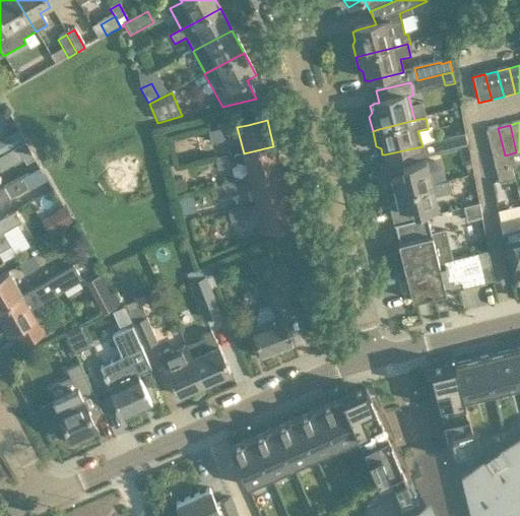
[(493,158),(497,157),(505,155),(498,128),(485,131),(493,158)]
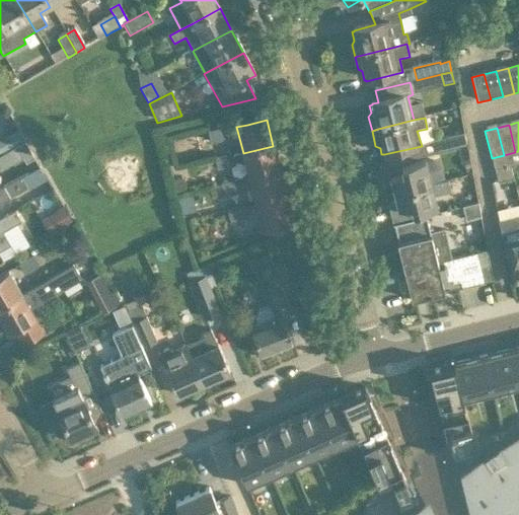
[(226,129),(208,134),(210,145),(229,141),(226,129)]
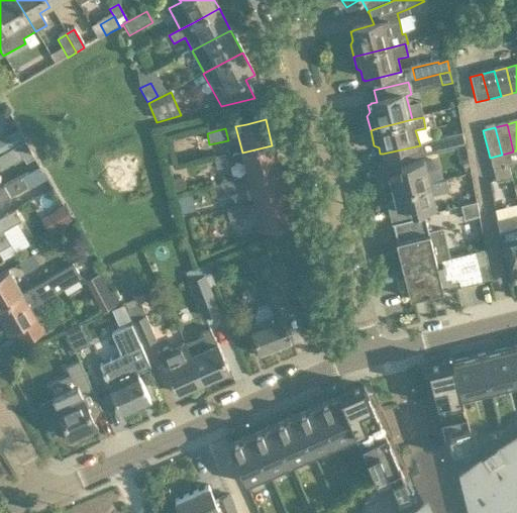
[(17,131),(5,138),(12,151),(24,144),(17,131)]
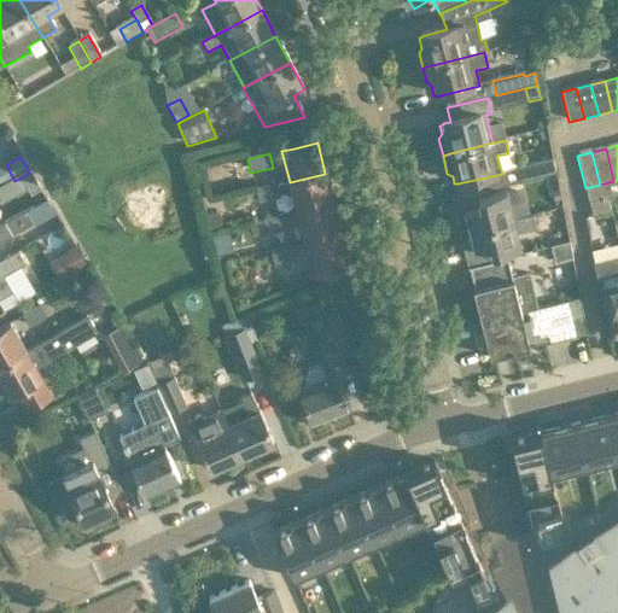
[(555,174),(553,161),(517,169),(520,182),(555,174)]
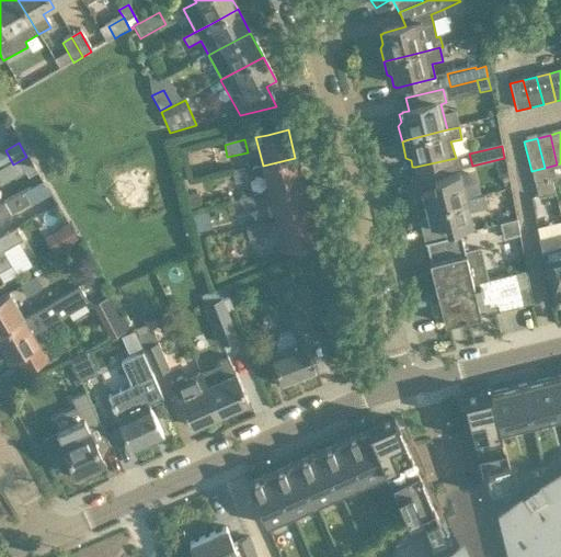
[(216,171),(210,148),(189,154),(194,177),(216,171)]
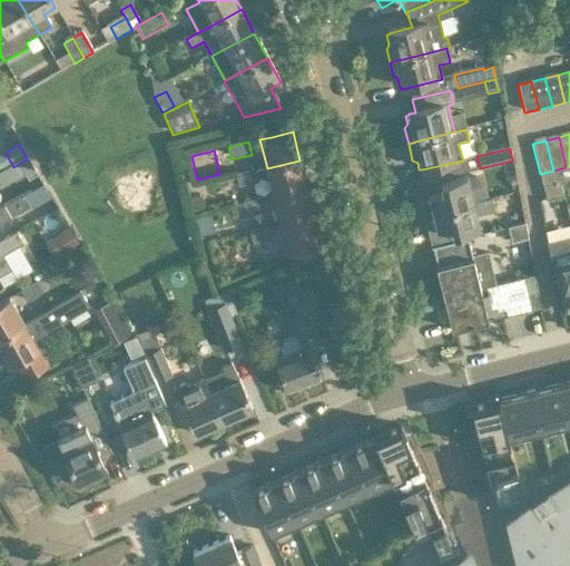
[(27,159),(13,167),(20,178),(25,175),(28,182),(37,177),(27,159)]
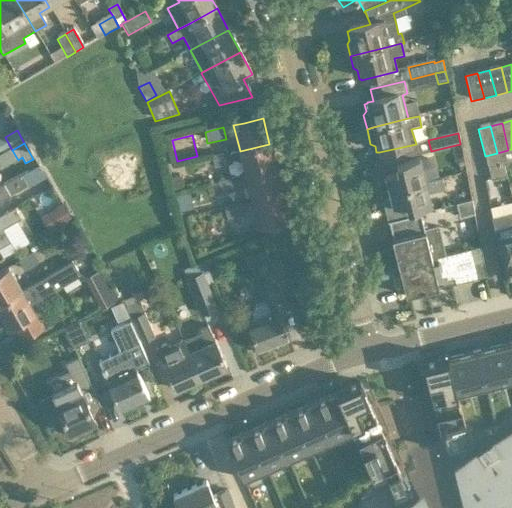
[(269,144),(240,151),(246,177),(276,170),(269,144)]
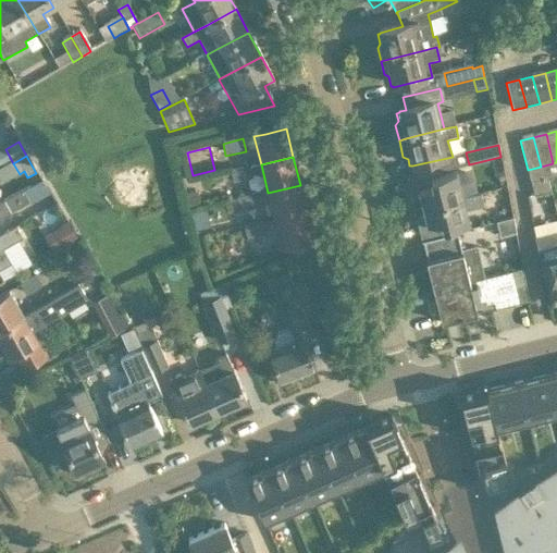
[(534,197),(551,194),(547,180),(556,177),(556,162),(553,163),(541,167),(532,169),(528,170),(534,197)]
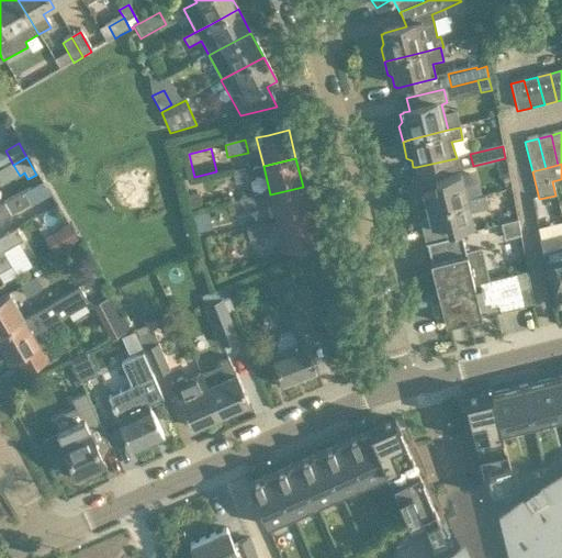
[(233,174),(213,178),(214,182),(224,180),(225,183),(234,181),(235,186),(254,181),(251,168),(232,173),(233,174)]
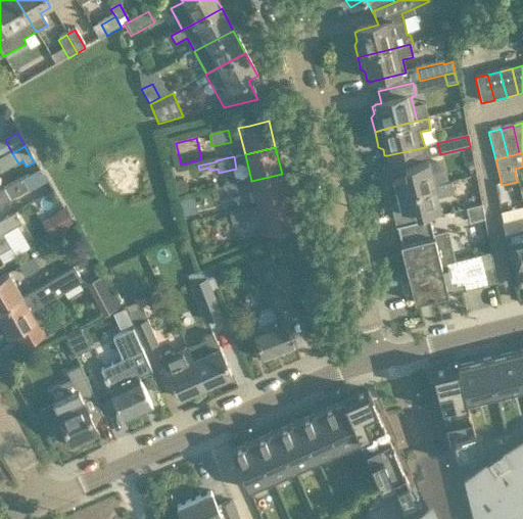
[(410,161),(390,167),(381,170),(386,190),(395,188),(397,196),(434,187),(428,162),(412,167),(410,161)]
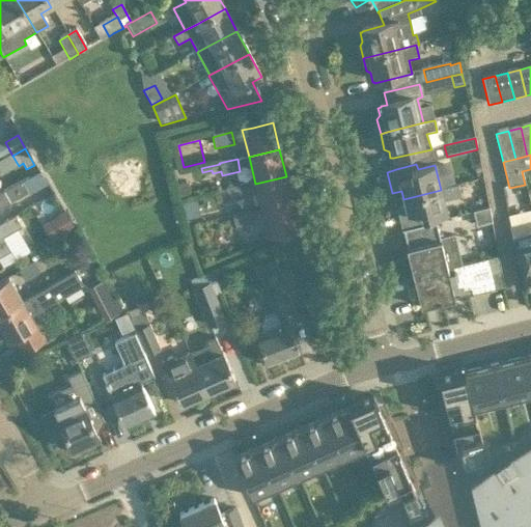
[(286,176),(255,184),(262,211),(292,203),(286,176)]
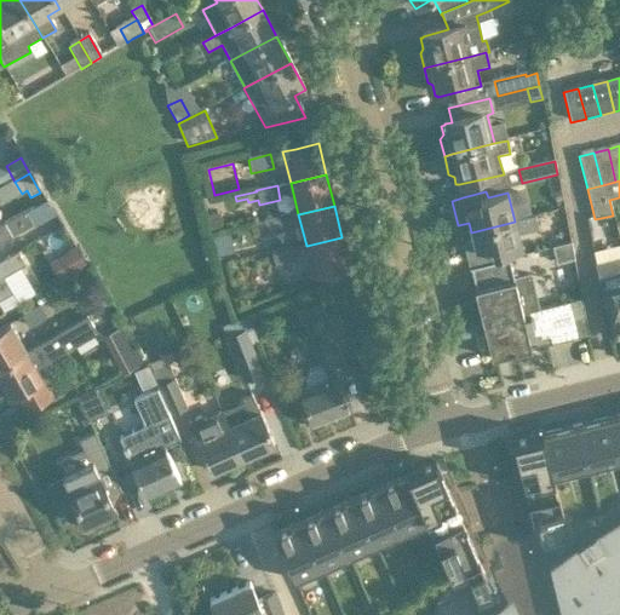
[(0,245),(33,226),(26,213),(0,228),(0,245)]
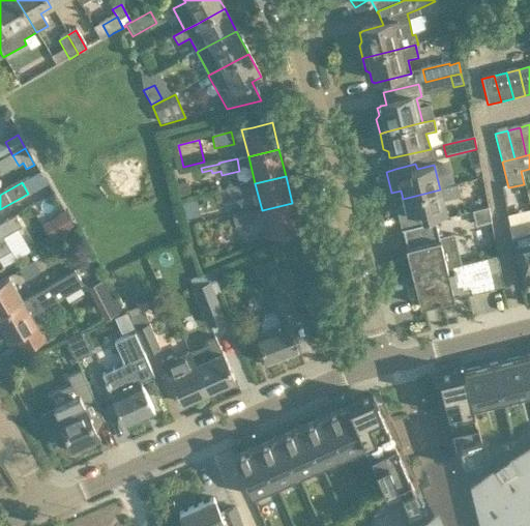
[(184,185),(175,187),(177,197),(178,200),(187,198),(184,185)]
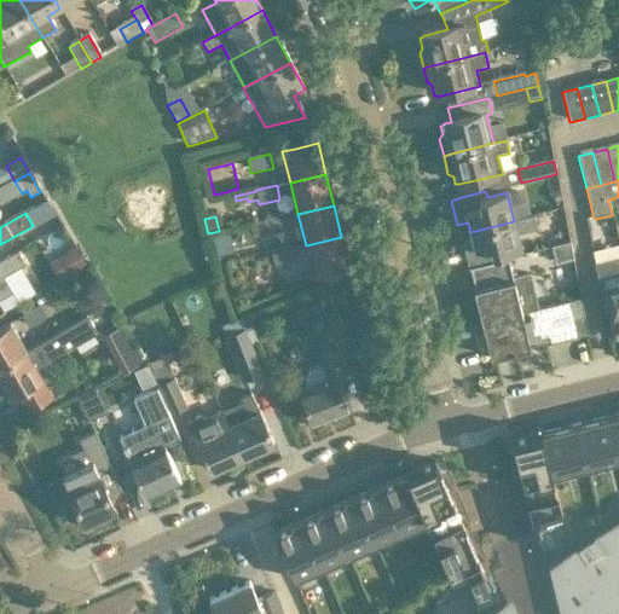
[(264,224),(250,226),(253,238),(288,230),(284,216),(262,221),(264,224)]
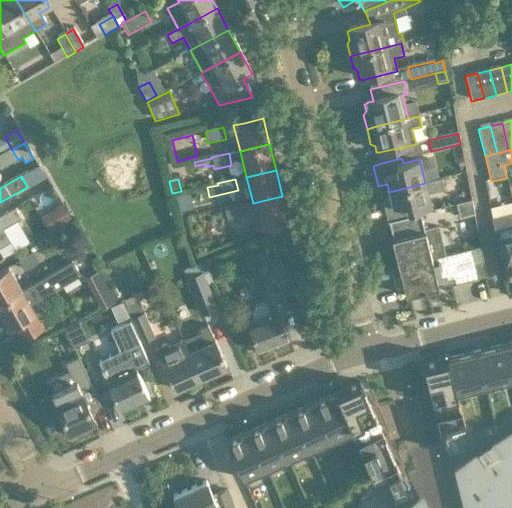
[(391,200),(382,203),(387,222),(415,216),(414,212),(431,207),(428,195),(444,191),(441,179),(425,183),(389,192),(391,200)]
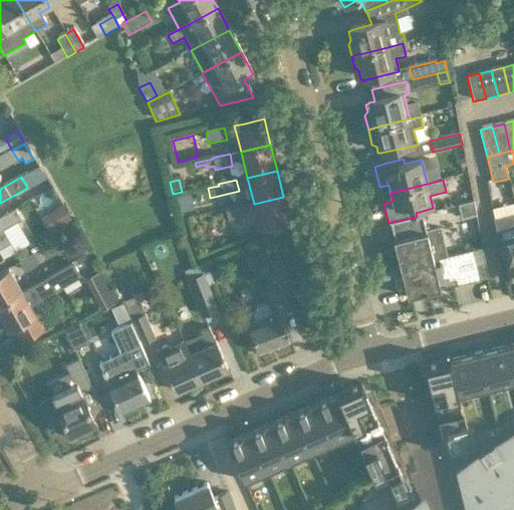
[(283,197),(254,204),(260,230),(270,228),(290,223),(283,197)]
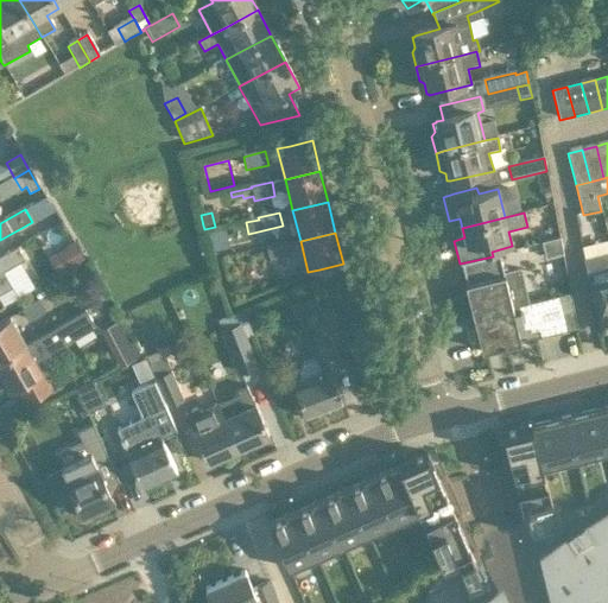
[(545,261),(563,256),(559,240),(542,245),(545,261)]
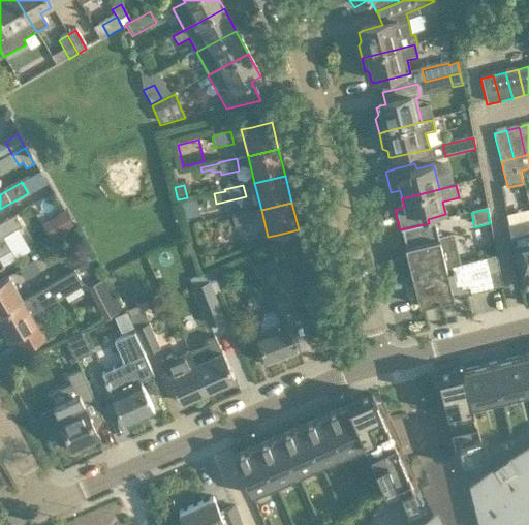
[(250,212),(231,216),(231,219),(234,227),(252,223),(250,212)]
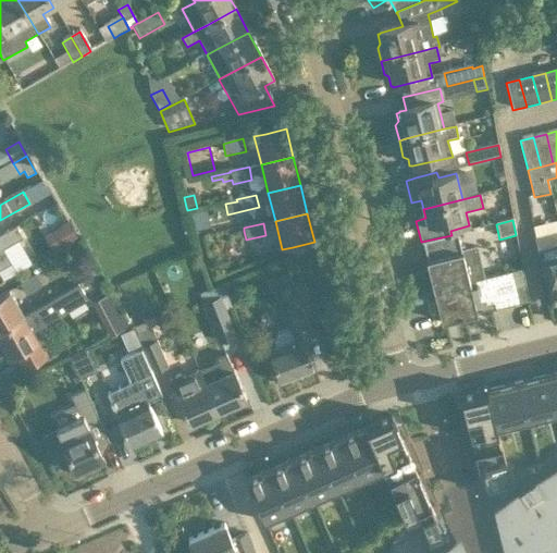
[(67,225),(57,232),(65,246),(76,240),(67,225)]
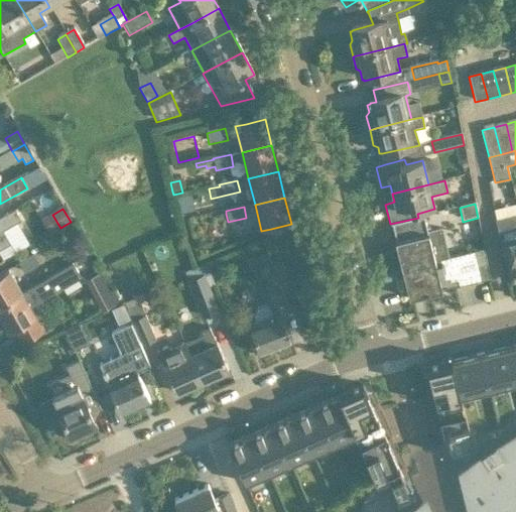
[(0,256),(3,262),(29,246),(16,225),(21,222),(15,212),(0,220),(0,256)]
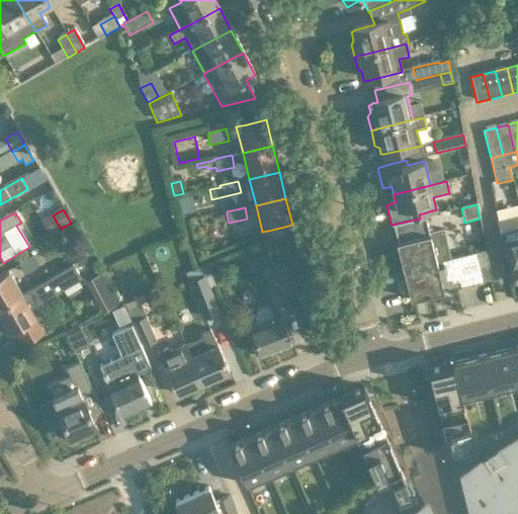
[(511,276),(517,274),(517,217),(497,222),(511,276)]
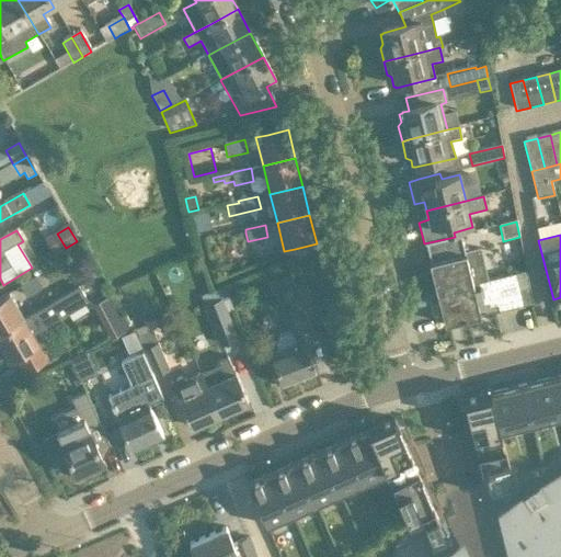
[(465,253),(460,236),(424,243),(437,295),(488,283),(480,249),(465,253)]
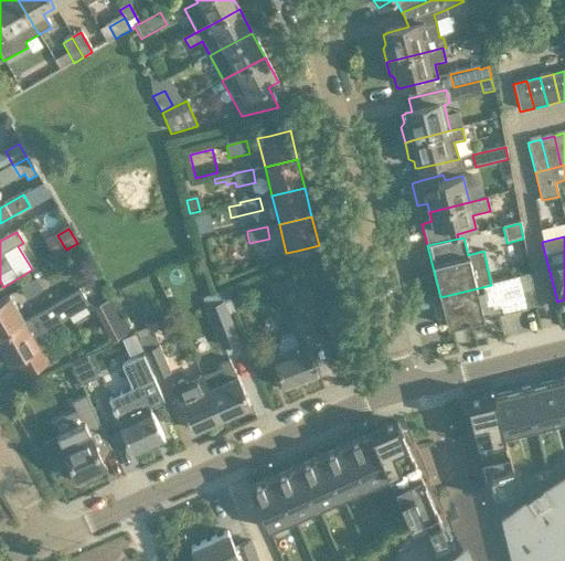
[(448,329),(483,320),(536,307),(530,275),(491,285),(440,297),(448,329)]
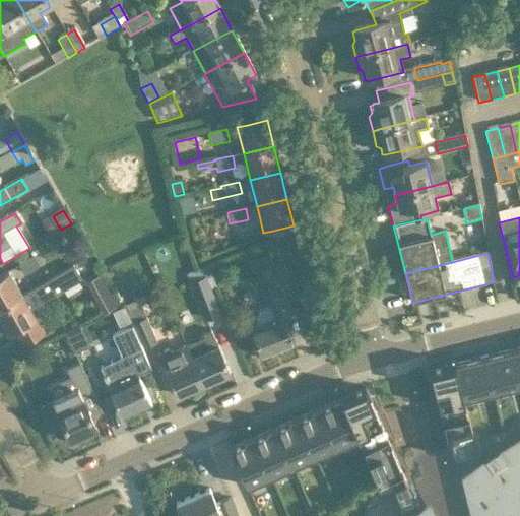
[(34,258),(17,267),(23,276),(39,268),(34,258)]
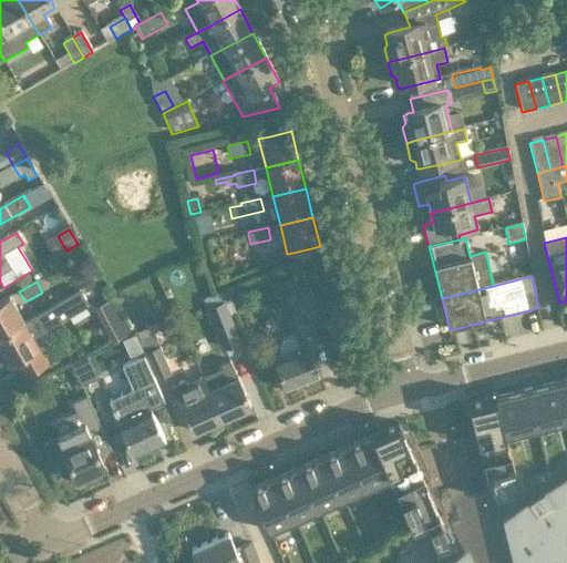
[(295,282),(284,286),(287,296),(298,292),(295,282)]
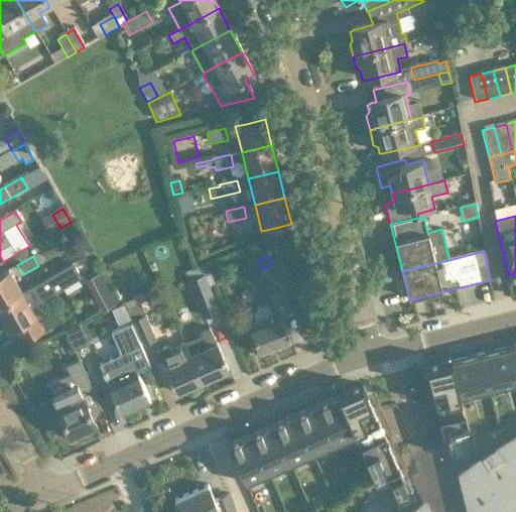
[(22,294),(0,306),(0,318),(9,334),(14,331),(23,346),(40,336),(45,334),(35,317),(28,305),(37,299),(40,303),(81,280),(73,265),(51,277),(47,280),(47,279),(32,288),(22,294)]
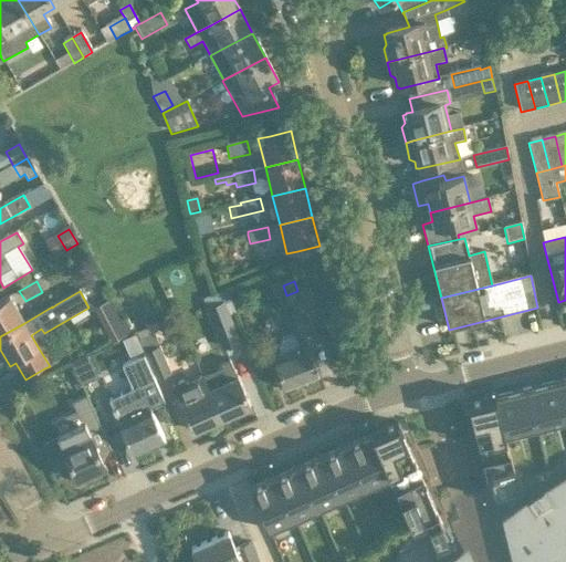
[(226,291),(203,300),(208,313),(223,351),(239,345),(228,318),(234,314),(226,291)]
